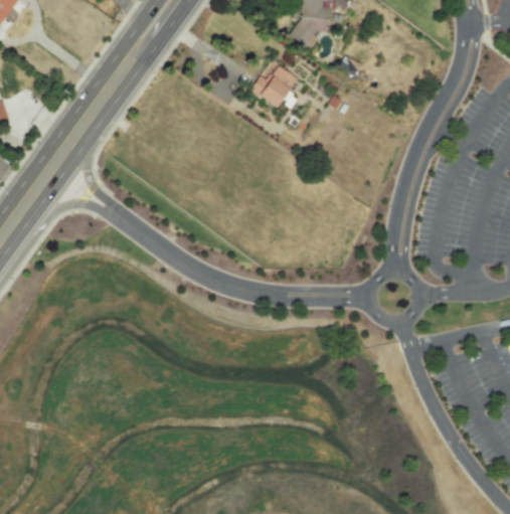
[(0,0),(0,25),(15,0),(0,0)]
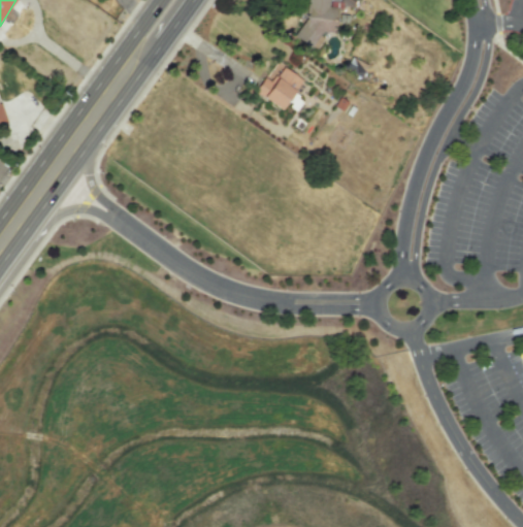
[(332,0),(311,0),(308,28),(299,28),(298,44),(323,46),(324,33),(338,33),(340,8),(332,7),(332,0)]
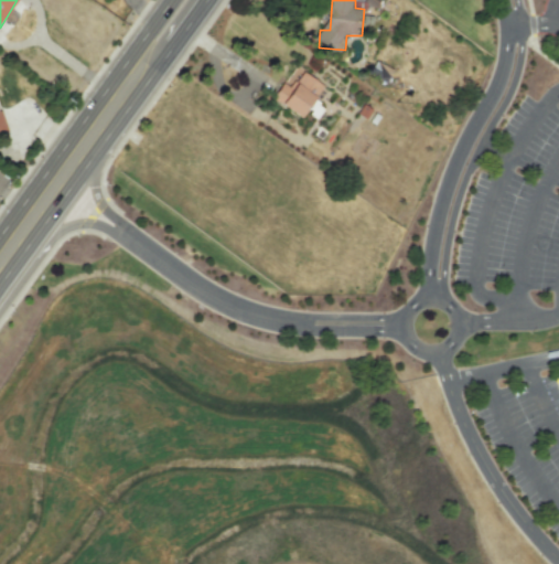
[(396,70),(377,61),(371,73),(389,83),(396,70)]
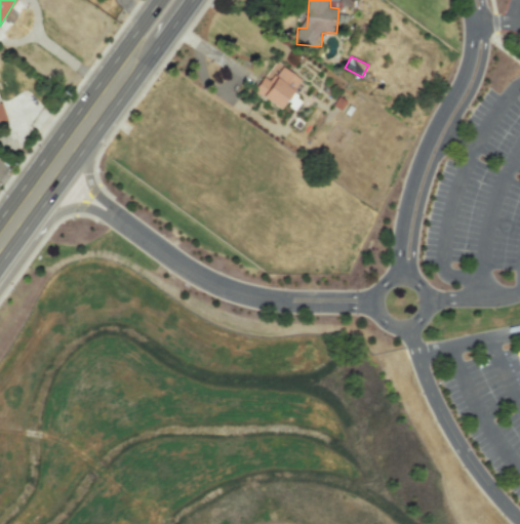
[(282,110),(303,80),(284,68),(274,83),(266,77),(255,92),(282,110)]
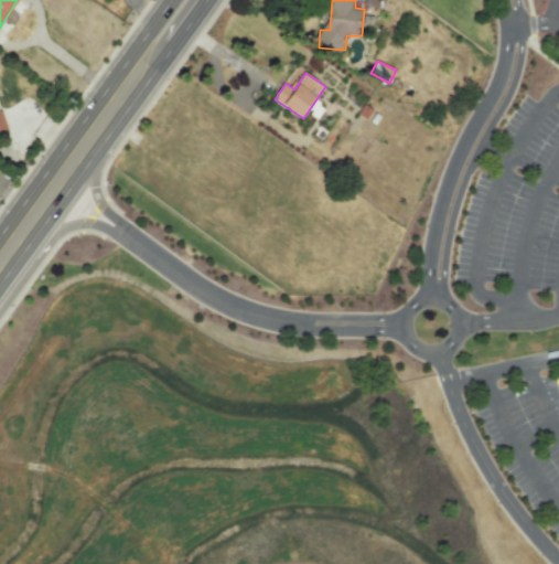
[(0,135),(9,134),(0,100),(0,135)]
